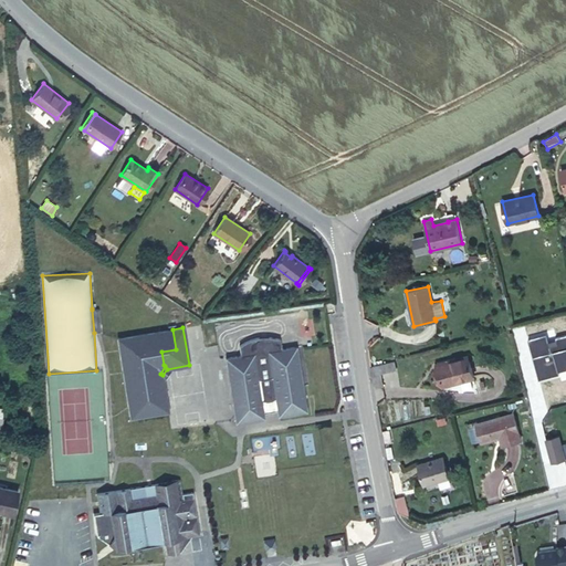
[(165,366),(164,365),(161,352),(176,349),(173,329),(118,338),(130,417),(168,411),(163,375),(160,374),(165,366)]
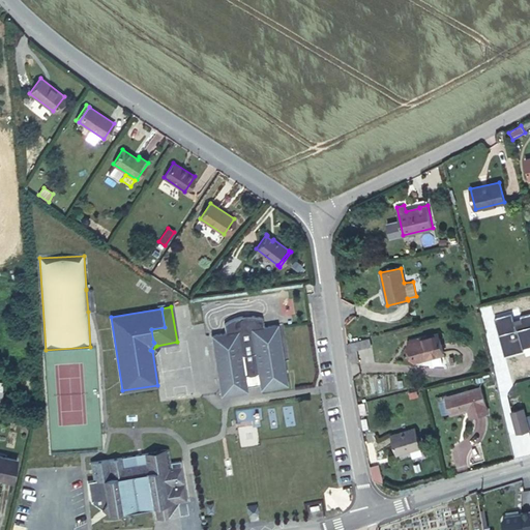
[(275,349),(280,348),(281,346),(277,326),(275,325),(263,327),(262,318),(258,316),(246,316),(242,316),(236,318),(231,320),(224,324),(225,332),(213,334),(211,336),(214,356),(217,358),(221,358),(222,369),(218,370),(217,372),(221,391),(223,392),(245,389),(247,387),(246,386),(244,375),(248,375),(251,375),(254,375),(256,374),(258,372),(260,384),(260,387),(263,389),(285,385),(287,383),(284,360),(281,359),(277,359),(275,349)]
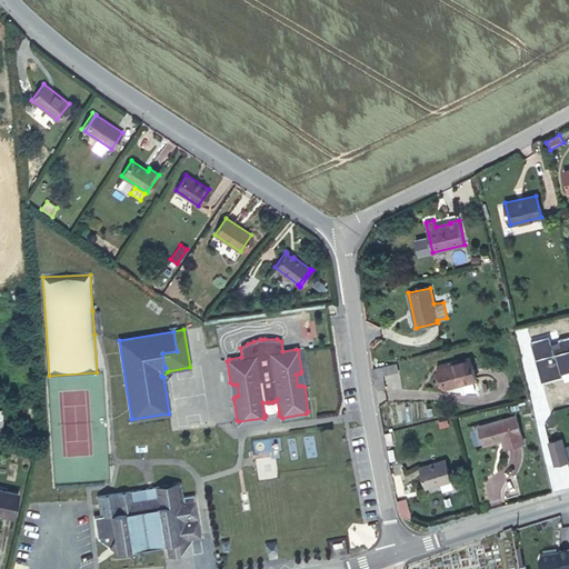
[(538,350),(528,352),(532,371),(542,369),(538,350)]
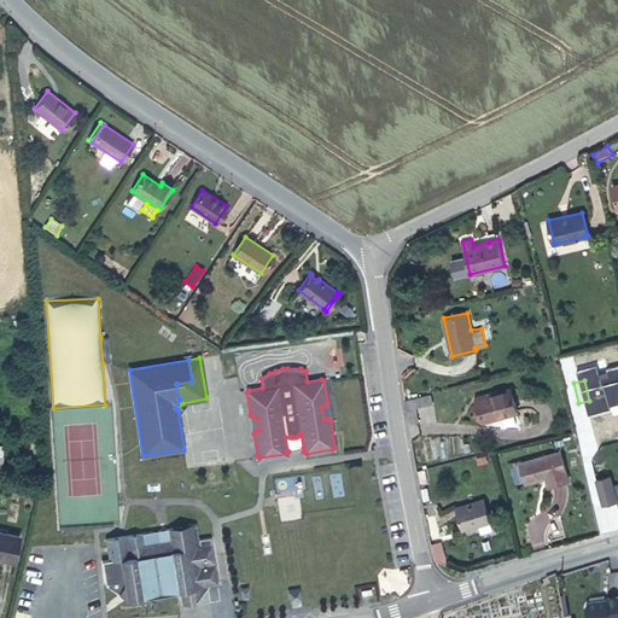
[(499,395),(479,400),(484,420),(518,413),(512,388),(497,391),(499,395)]
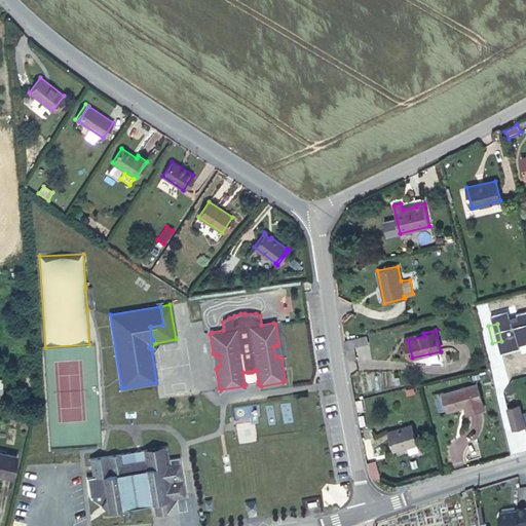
[(367,342),(366,335),(344,340),(345,347),(367,342)]
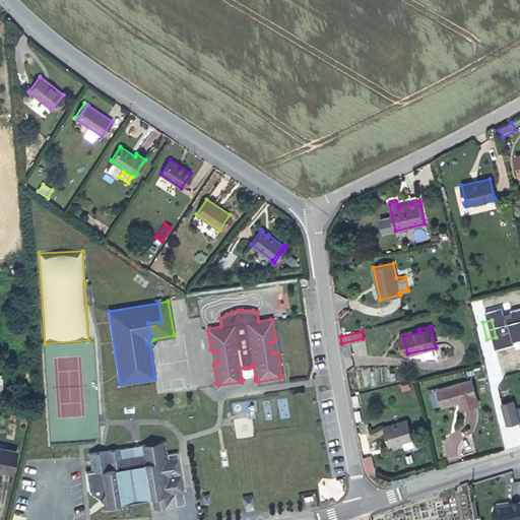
[(352,355),(350,345),(342,347),(343,353),(345,353),(351,356),(352,355)]
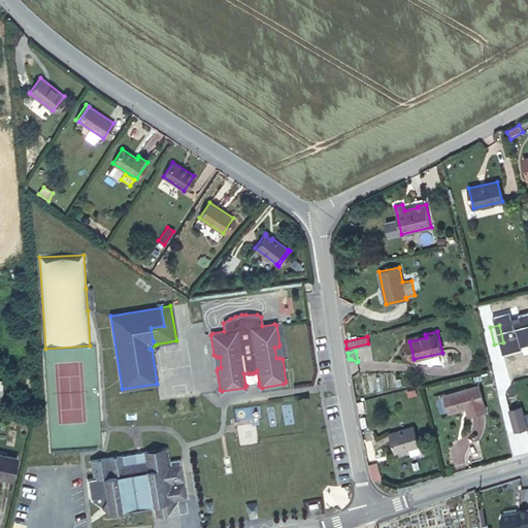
[(259,383),(257,370),(255,372),(253,373),(250,373),(248,373),(243,373),(245,385),(259,383)]
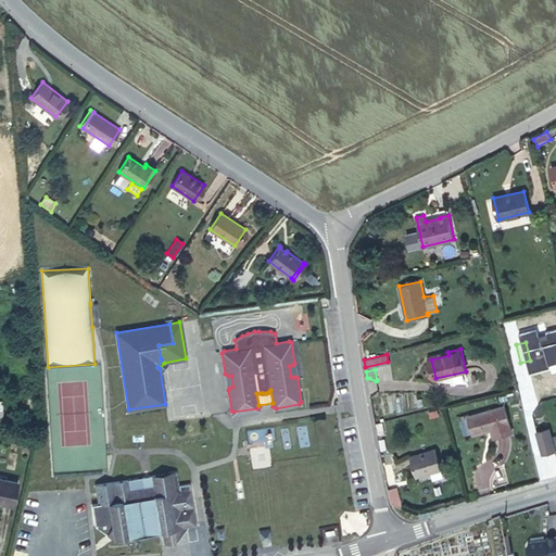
[(512,431),(504,405),(468,416),(474,433),(491,429),(493,437),(512,431)]
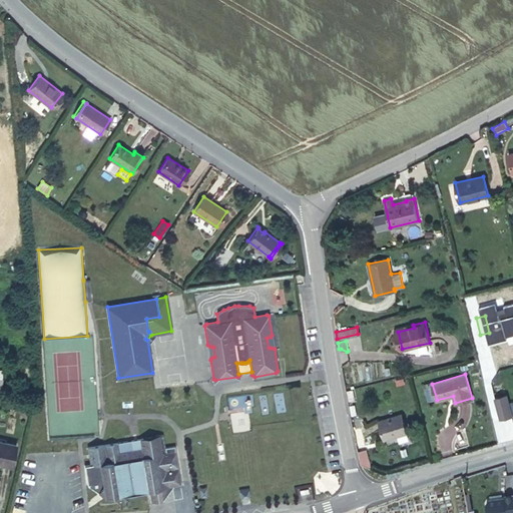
[(213,384),(239,380),(239,375),(237,377),(215,380),(213,379),(213,384)]
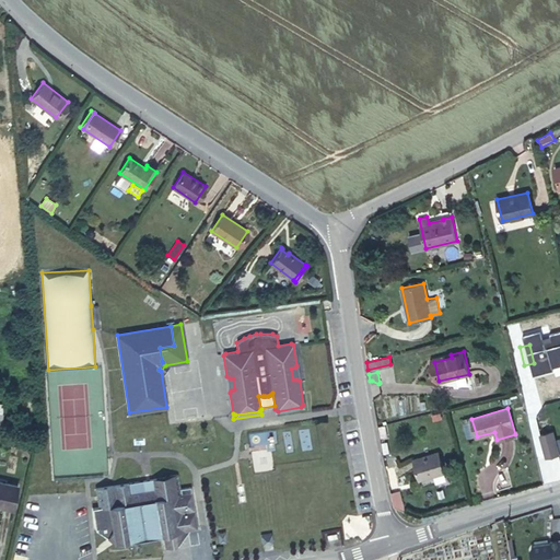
[(264,431),(248,433),(249,446),(265,444),(264,431)]
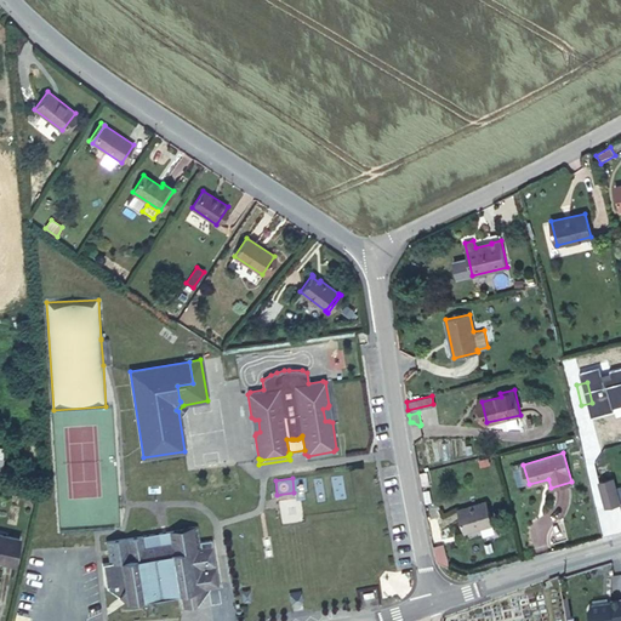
[(620,502),(613,478),(599,482),(605,507),(620,502)]
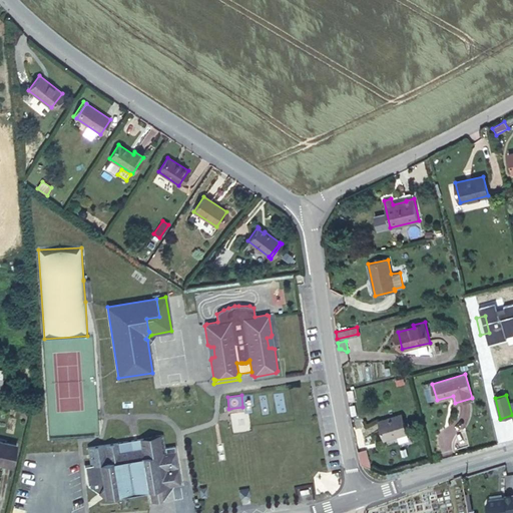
[(407,432),(402,414),(379,420),(384,439),(407,432)]
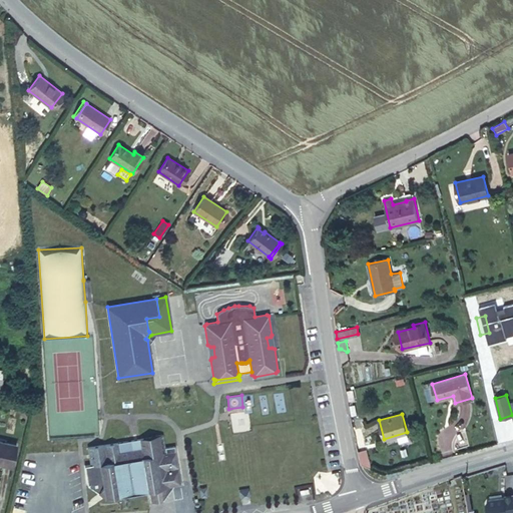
[(179,484),(173,445),(163,447),(161,434),(86,447),(89,464),(83,466),(86,484),(103,497),(148,489),(150,502),(161,500),(160,495),(167,486),(179,484)]
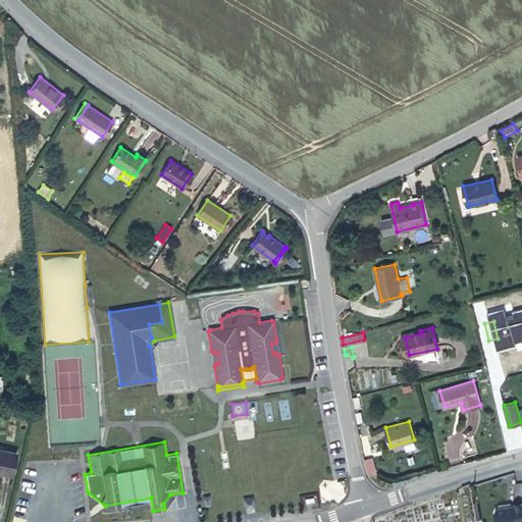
[(0,471),(12,474),(16,453),(0,449),(0,471)]
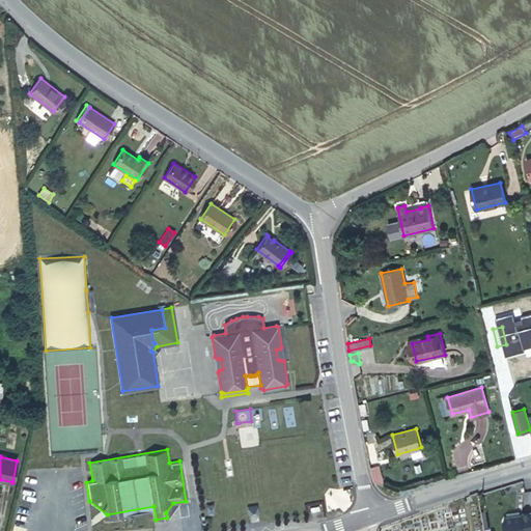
[(258,513),(257,505),(247,507),(248,515),(258,513)]
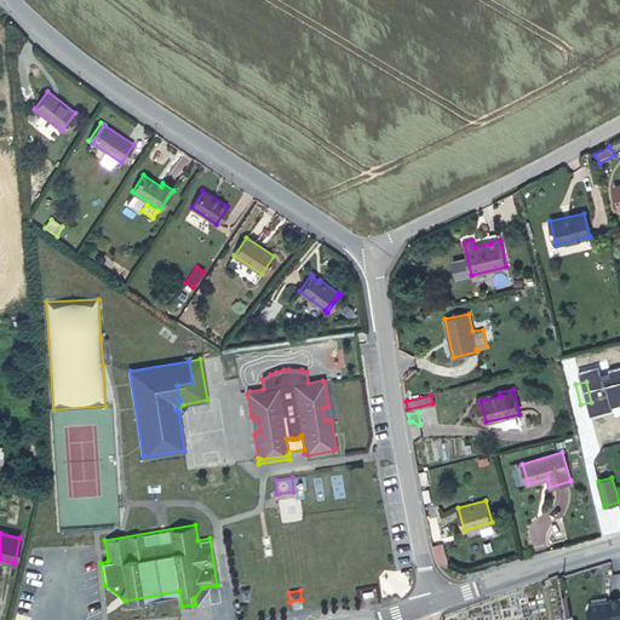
[(587,607),(589,619),(619,619),(619,597),(609,600),(609,601),(591,603),(587,607)]
